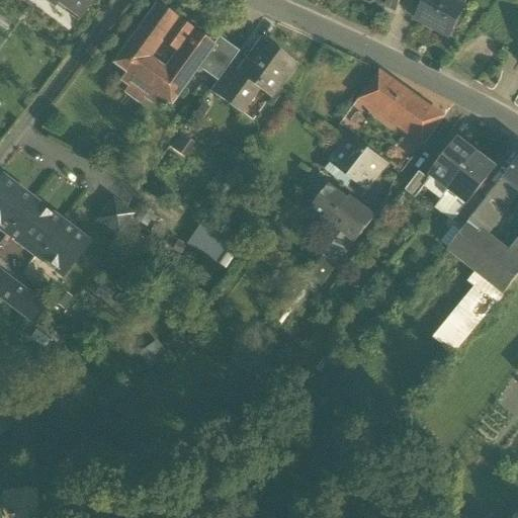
[(46,0),(77,23),(94,0),(46,0)]
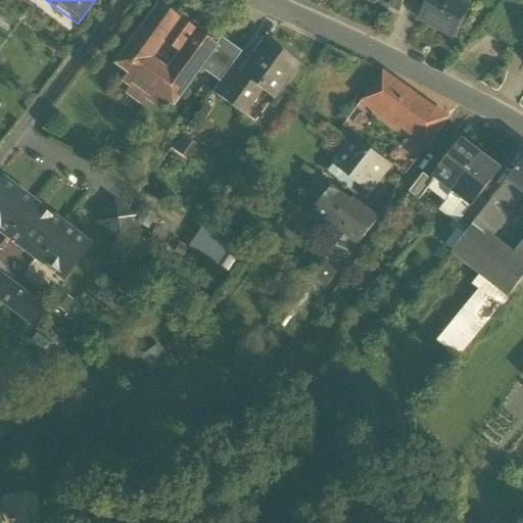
[(379,3),(399,12),(405,0),(363,0),(364,1),(373,5),(379,3)]
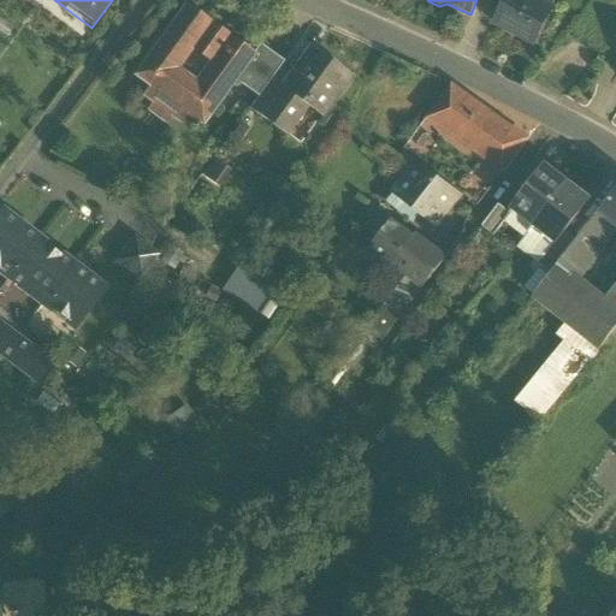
[(510,0),(497,28),(535,48),(554,12),(531,0),(510,0)]
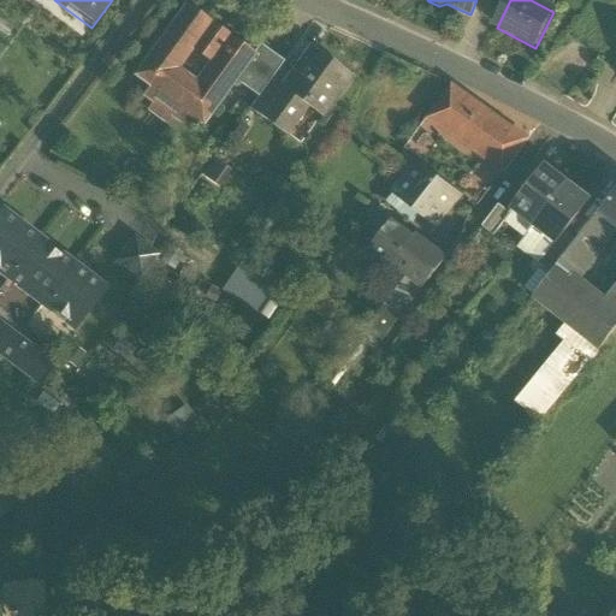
[(224,40),(223,42),(212,58),(211,59),(217,63),(197,92),(170,71),(190,43),(196,48),(196,47),(207,31),(209,29),(203,24),(207,21),(185,5),(132,77),(148,88),(141,98),(179,125),(195,104),(211,116),(235,82),(255,55),(253,54),(234,40),(230,43),(224,40)]
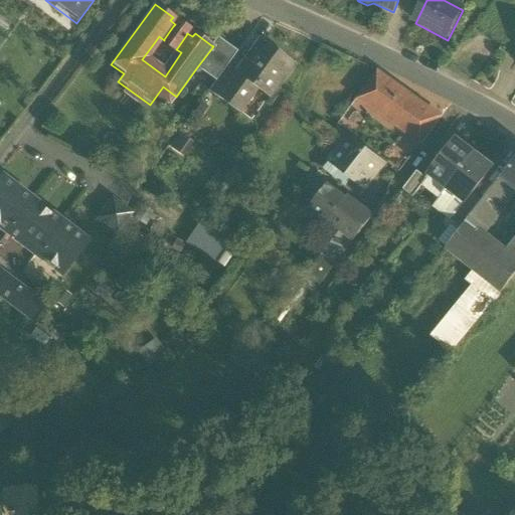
[(0,17),(0,28),(5,32),(10,25),(0,17)]
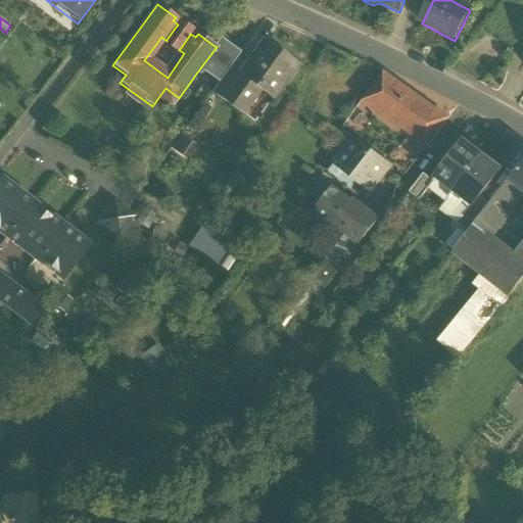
[(167,40),(180,49),(189,36),(176,27),(167,40)]
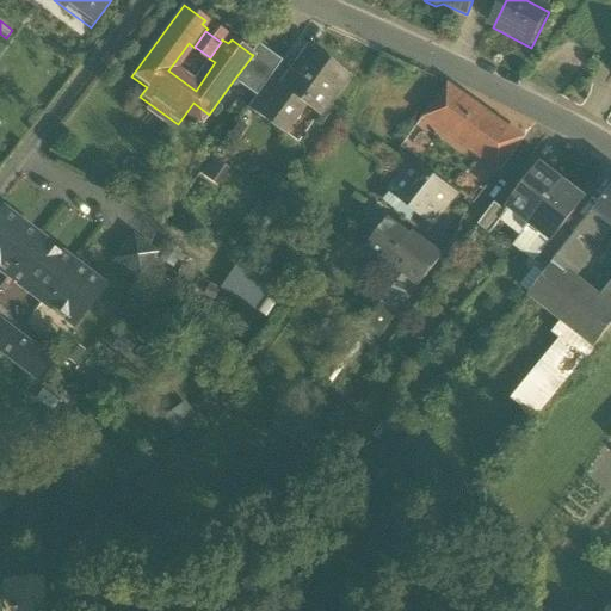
[(233,81),(255,98),(269,78),(281,62),(257,45),(251,54),(253,55),(233,81)]
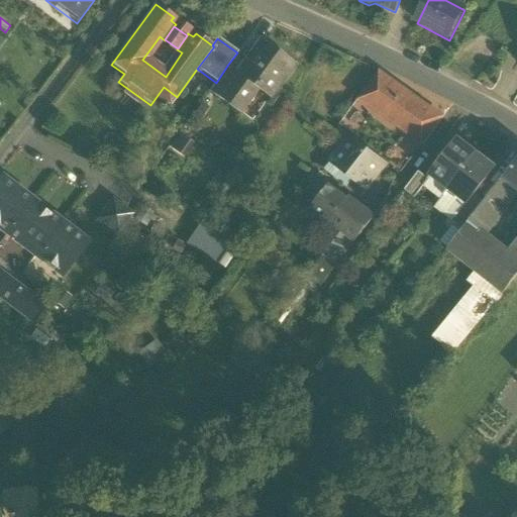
[(217,99),(234,111),(251,87),(267,98),(292,64),(261,40),(236,73),(217,99)]
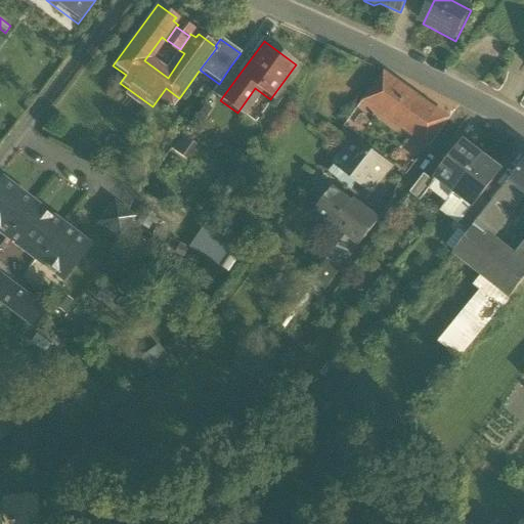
[(239,74),(230,67),(219,84),(212,93),(220,100),(239,74)]
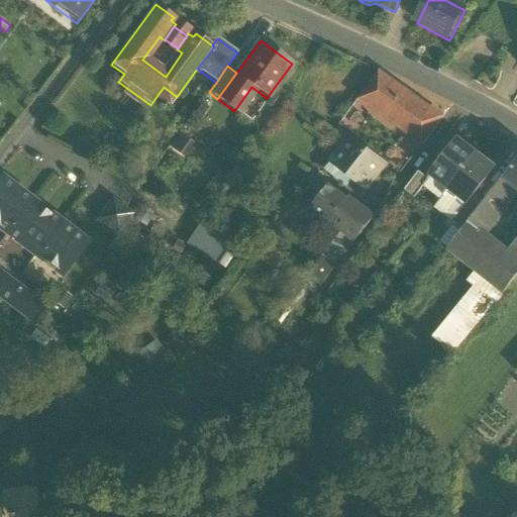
[(359,99),(369,106),(388,80),(378,73),(359,99)]
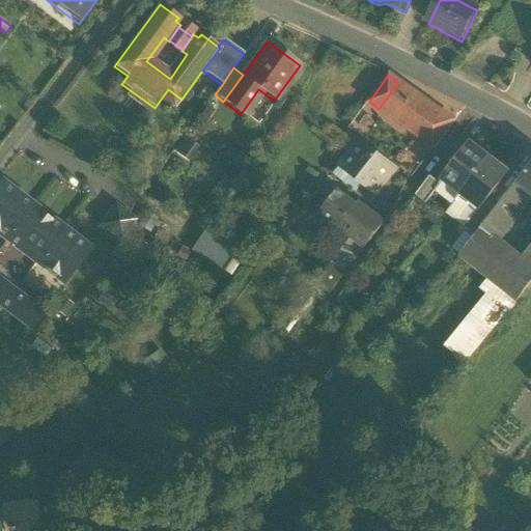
[(379,109),(436,149),(441,142),(430,135),(445,115),(398,82),(379,109)]
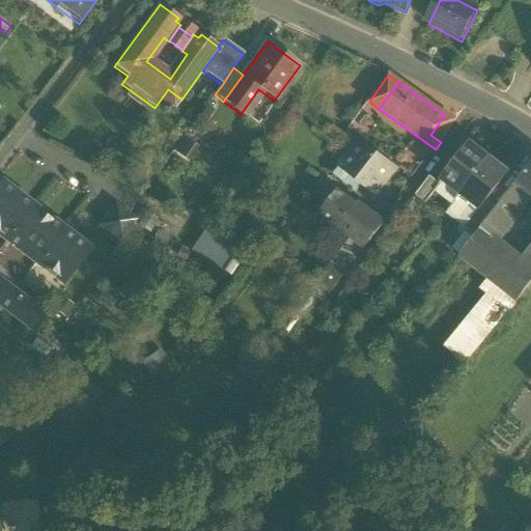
[(168,89),(155,108),(168,118),(182,100),(168,89)]
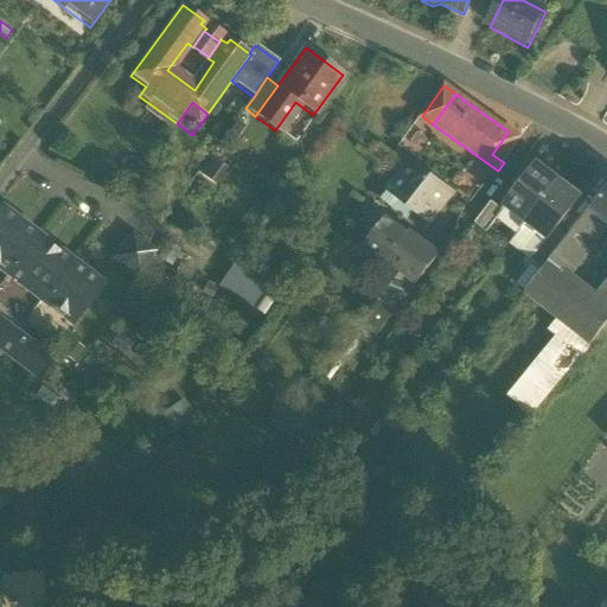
[(492,154),(504,163),(521,140),(509,132),(492,154)]
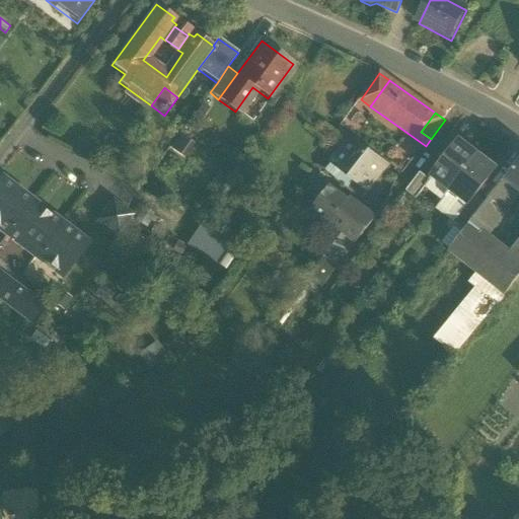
[(179,134),(168,148),(183,159),(195,145),(179,134)]
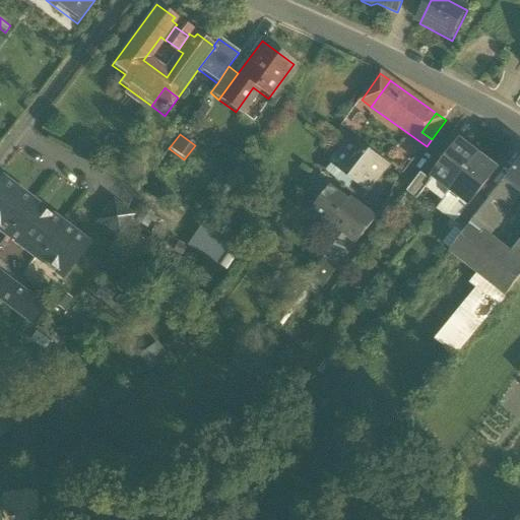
[(356,180),(368,188),(384,168),(349,140),(333,160),(356,180)]
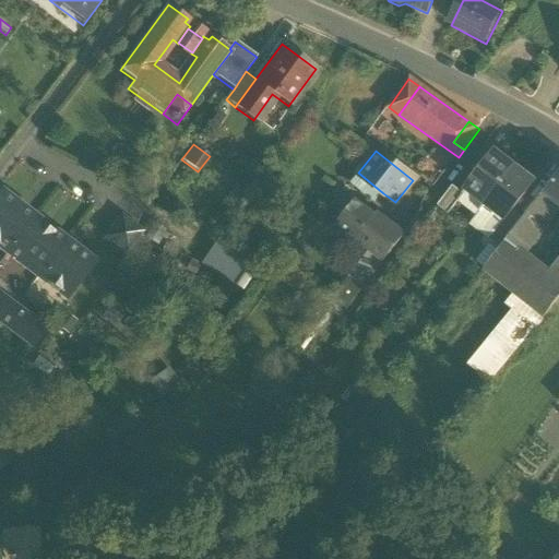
[(486,164),(466,190),(486,205),(486,204),(515,167),(496,152),(486,164)]
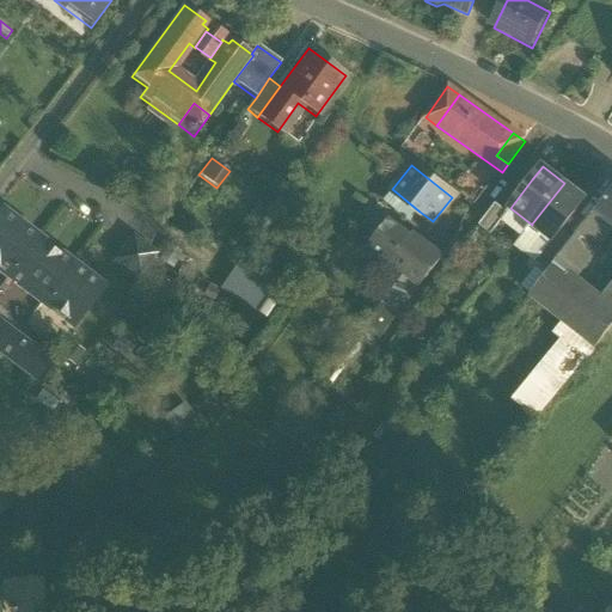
[(586,200),(564,183),(532,224),(552,240),(554,240),(561,232),(575,213),(576,213),(586,200)]
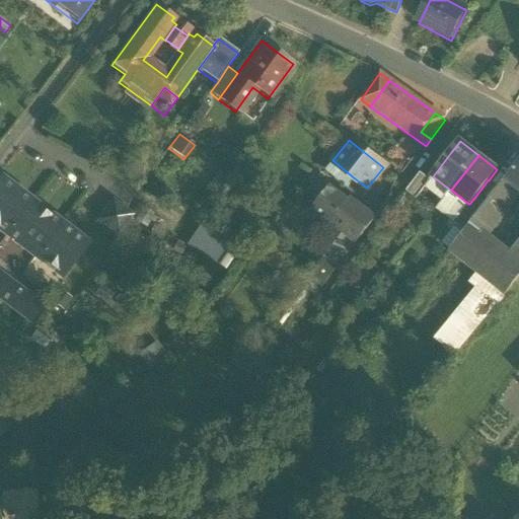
[(356,179),(332,160),(324,170),(348,190),(356,179)]
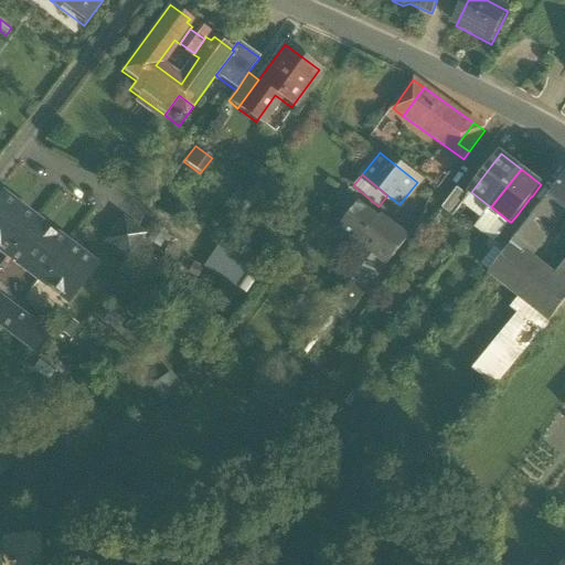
[(564,176),(548,196),(564,209),(564,176)]
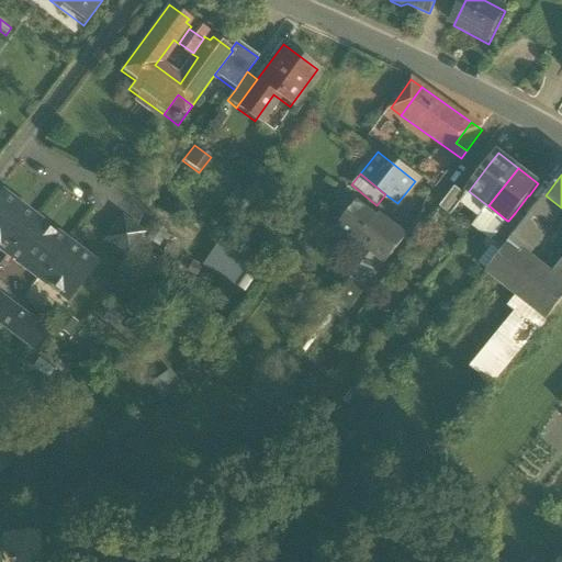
[(440,206),(451,215),(461,203),(467,195),(464,194),(456,187),(440,206)]
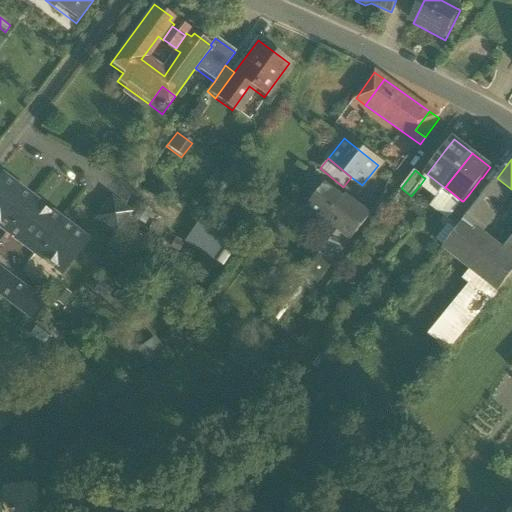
[(437,198),(445,188),(427,174),(426,173),(423,177),(425,178),(420,185),(437,198)]
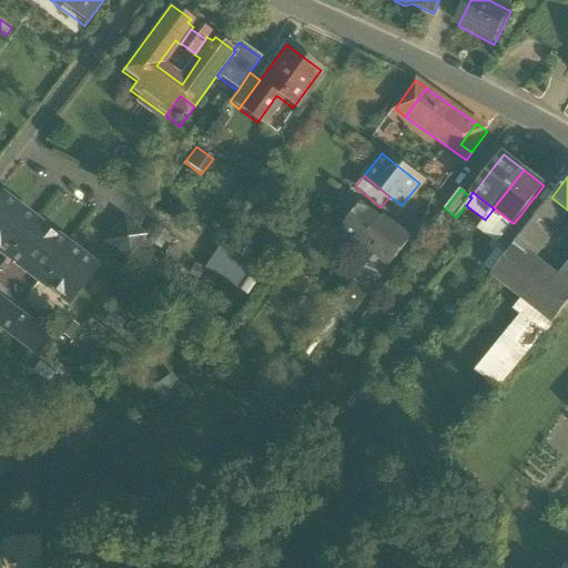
[(0,252),(8,257),(34,222),(0,195),(0,252)]
